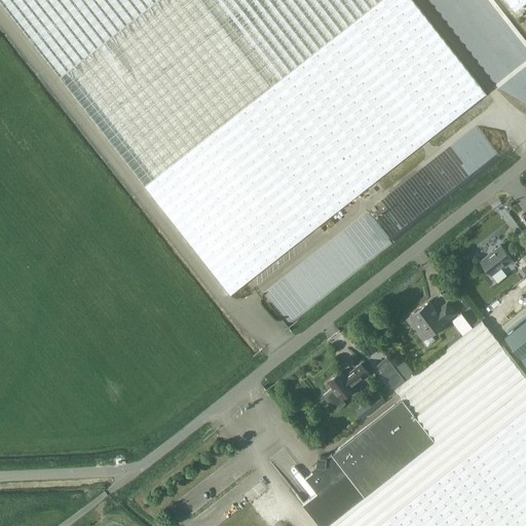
[(411,0),(0,0),(230,294),(485,92),(411,0)]
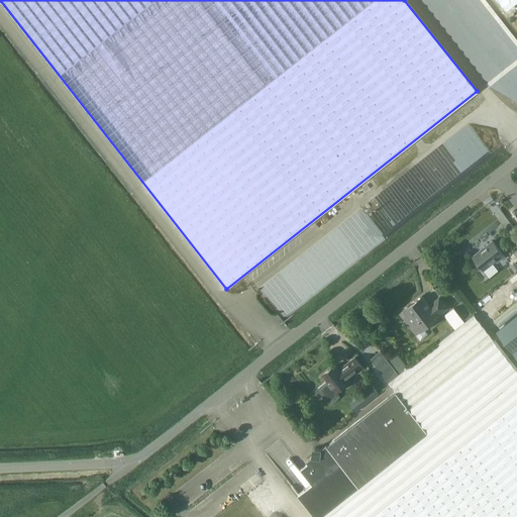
[(516,0),(498,0),(506,10),(516,0)]
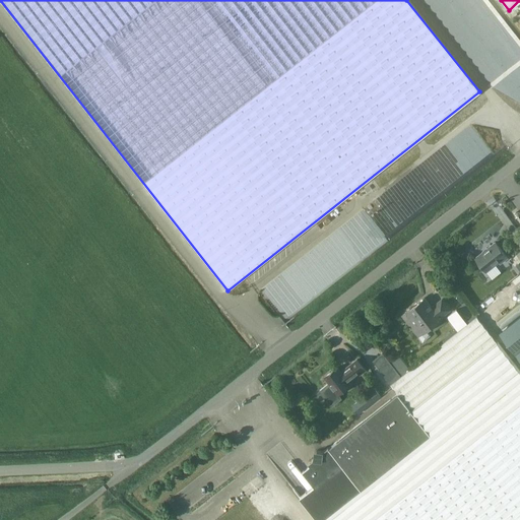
[(500,263),(507,258),(495,243),(474,258),(485,271),(498,262),(500,263)]
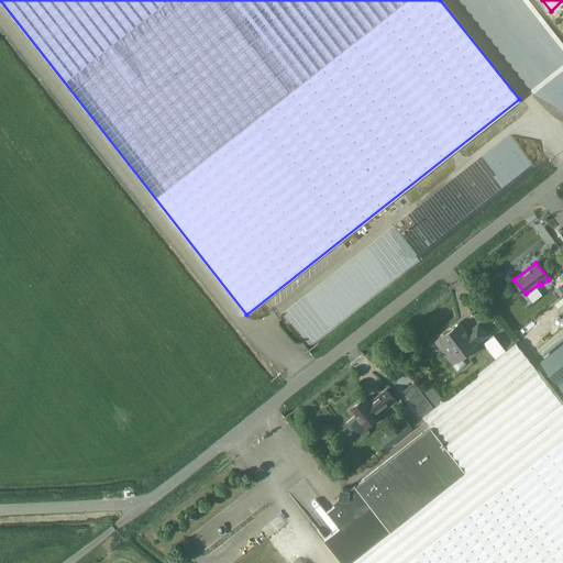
[(459,322),(438,339),(450,353),(445,356),(456,371),(465,363),(461,357),(476,344),(486,335),(477,323),(466,332),(459,322)]
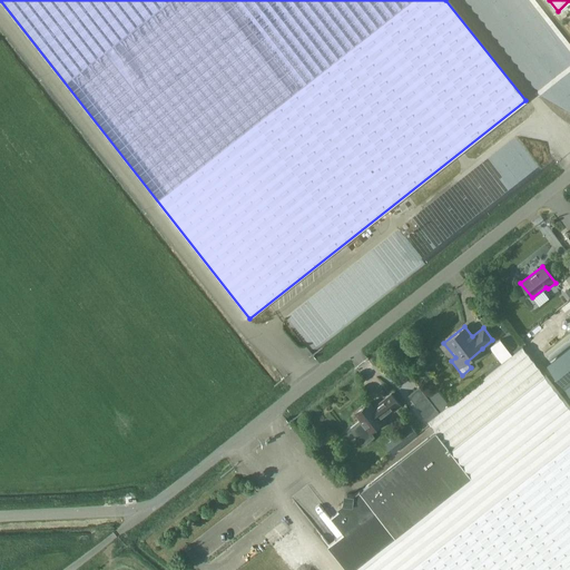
[(500,338),(490,347),(501,362),(512,354),(500,338)]
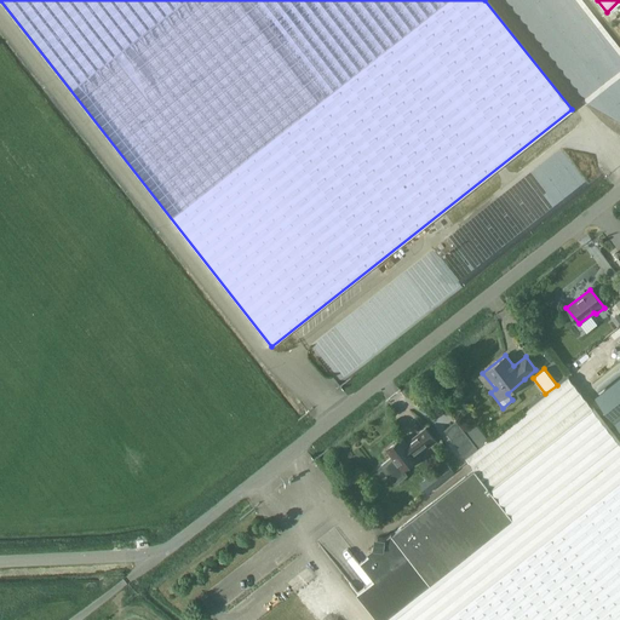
[(465,457),(475,469),(514,518),(384,619),(619,619),(619,441),(568,377),(557,385),(545,394),(477,448),(466,457),(465,457)]
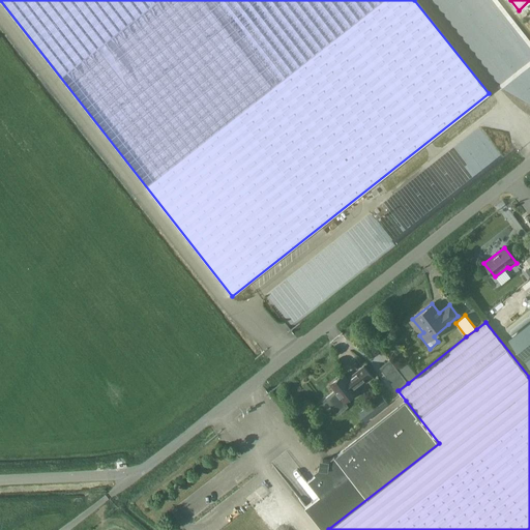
[(529,322),(509,340),(529,365),(529,322)]
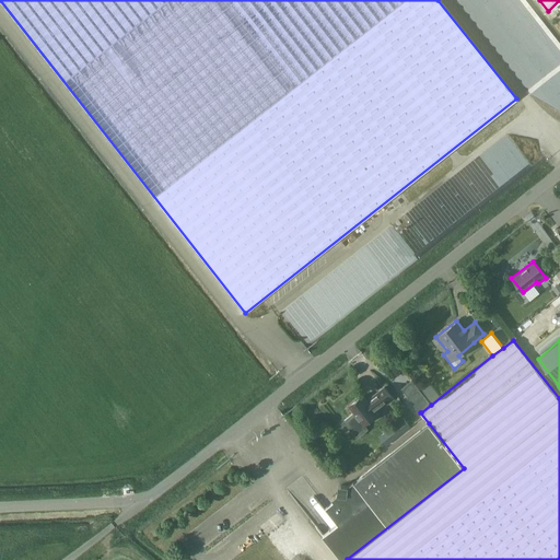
[(384,386),(377,392),(370,397),(371,398),(368,400),(363,395),(349,406),(363,423),(377,412),(375,410),(385,403),(387,404),(394,398),(384,386)]
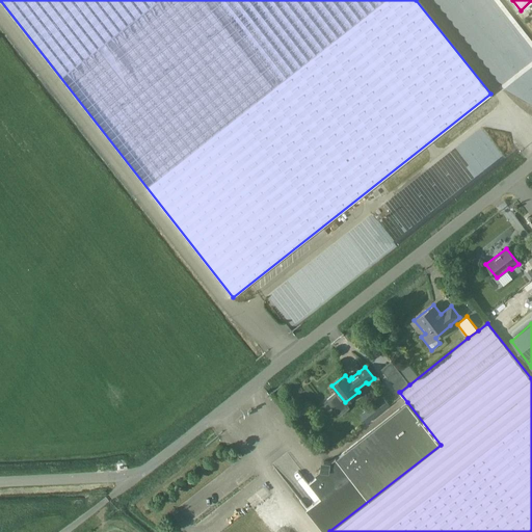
[(403,376),(394,383),(394,384),(395,383),(400,391),(399,392),(400,392),(409,384),(403,376)]
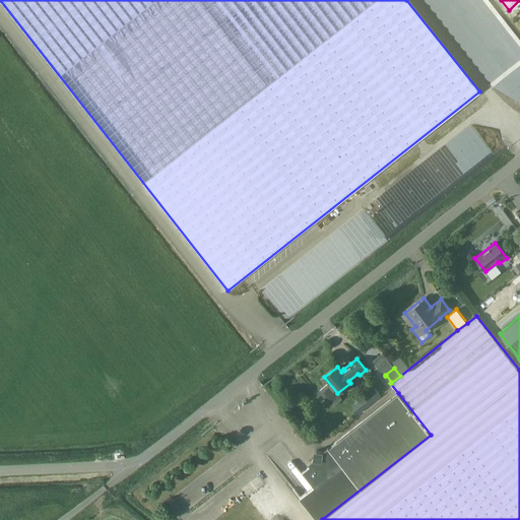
[(322,519),(431,435),(398,393),(329,447),(329,446),(323,451),(317,450),(317,451),(318,451),(317,458),(314,458),(309,462),(310,464),(303,470),(315,485),(300,497),(317,519),(322,519)]
